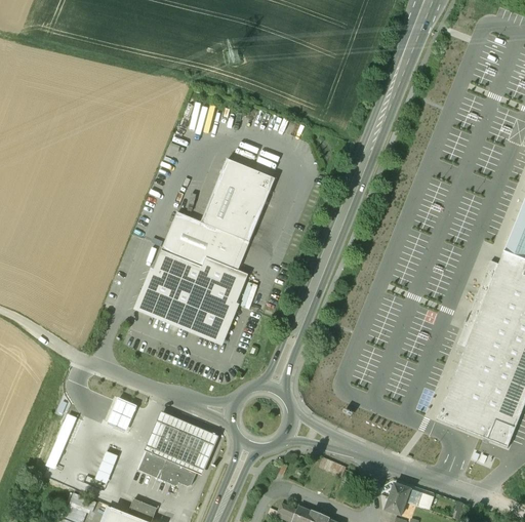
[(201,134),(205,106),(199,106),(196,133),(201,134)]
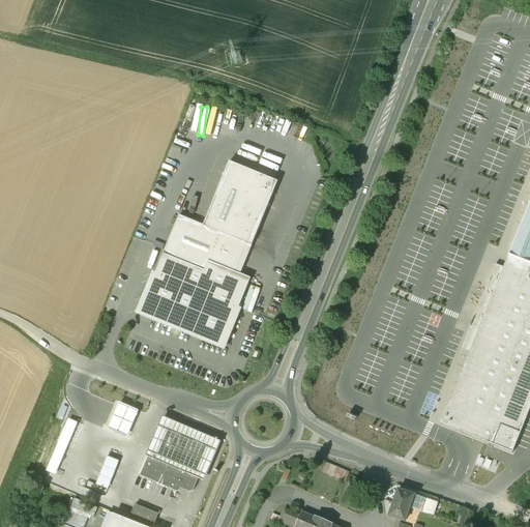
[(229,159),(203,223),(178,212),(155,270),(154,270),(147,287),(145,286),(143,291),(145,292),(138,310),(180,327),(179,329),(180,329),(182,324),(222,341),(236,304),(238,305),(251,275),(240,271),(277,179),(229,159)]
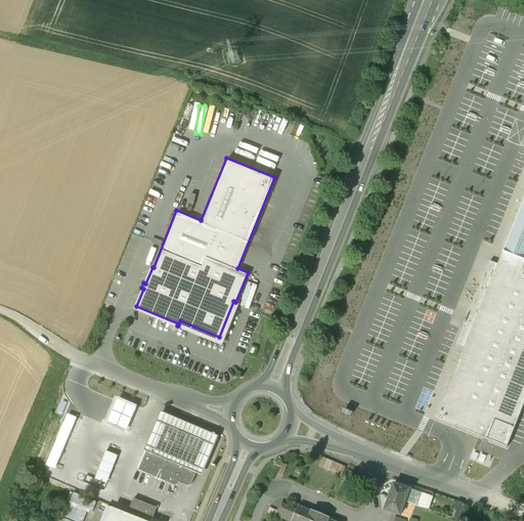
[(523,196),(497,262),(489,259),(455,342),(464,345),(435,417),(507,445),(523,400),(523,196)]
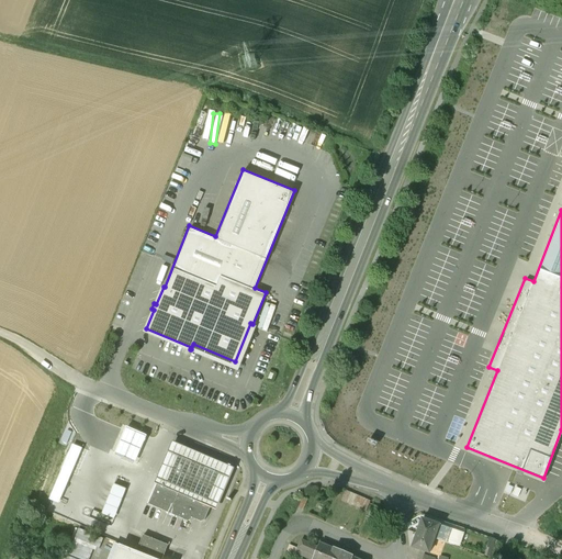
[(234,466),(172,439),(155,481),(157,482),(158,478),(212,501),(210,504),(216,507),(234,466)]
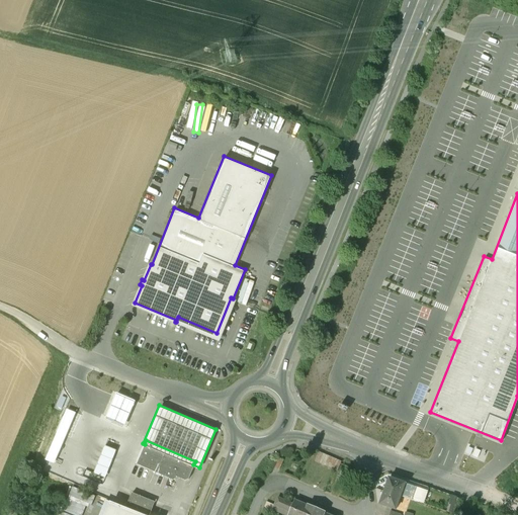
[(195,461),(146,440),(145,444),(137,461),(174,478),(175,477),(176,474),(186,478),(188,477),(195,461)]
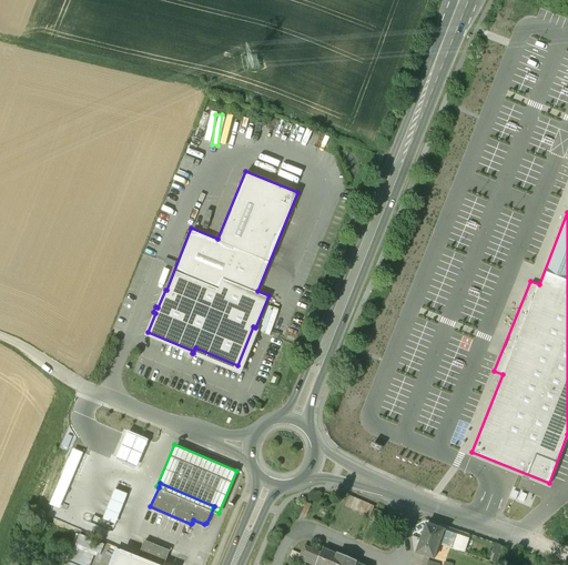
[(374,503),(350,493),(345,503),(369,514),(374,503)]
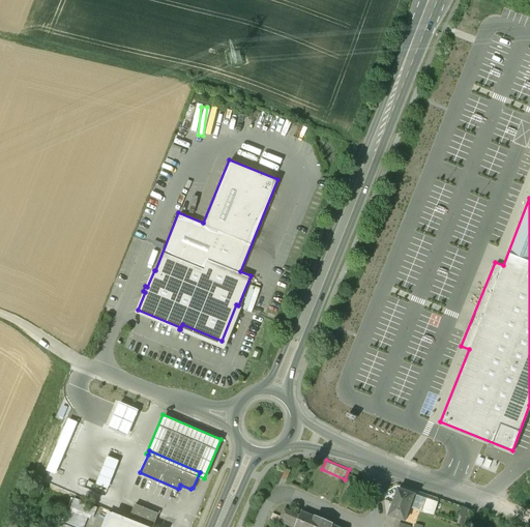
[(425,496),(399,487),(393,500),(409,505),(410,505),(421,508),(425,496)]
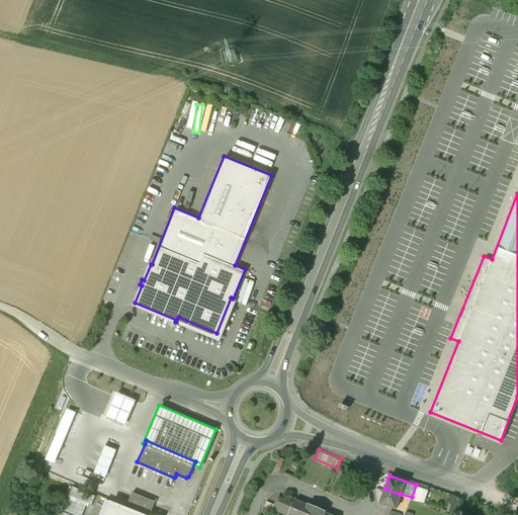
[(83,514),(94,492),(75,483),(59,514),(83,514)]
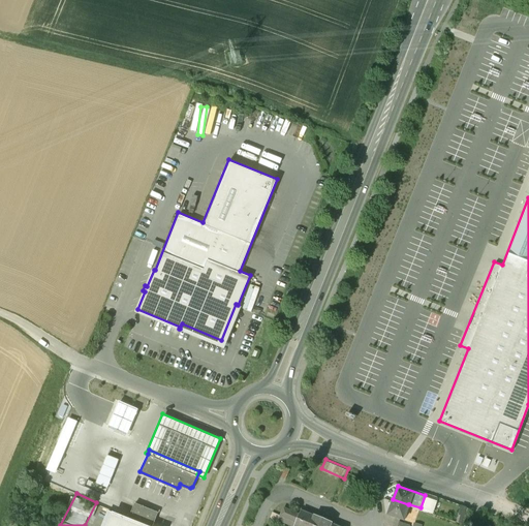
[(408,504),(393,499),(389,513),(404,518),(408,504)]
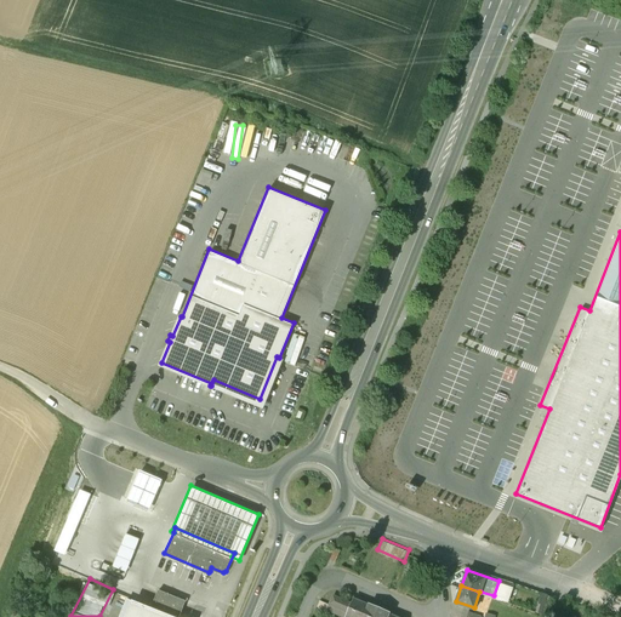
[(186,599),(159,588),(152,605),(178,616),(186,599)]
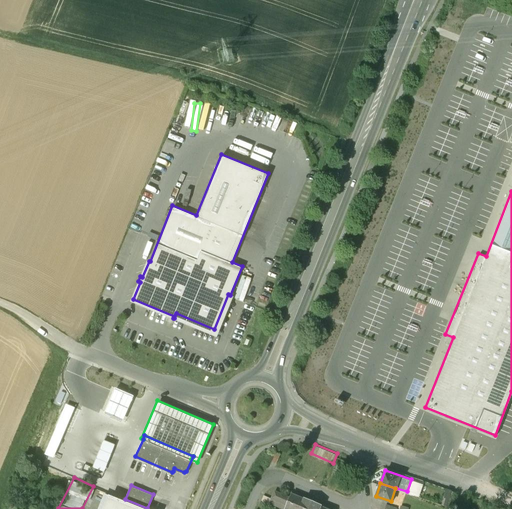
[(304,497),(291,491),(289,495),(274,489),(271,497),(286,503),(284,507),(288,508),(298,508),(304,497)]
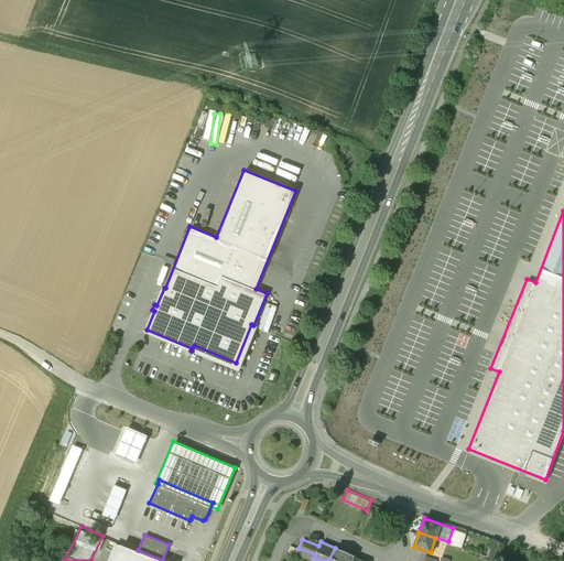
[(162,560),(121,545),(114,560),(162,560)]
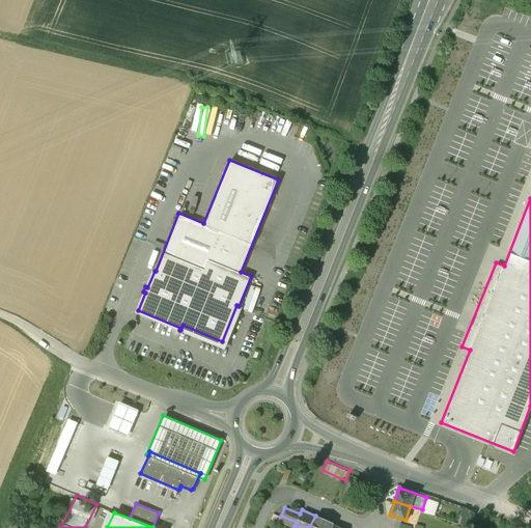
[(333,523),(315,515),(315,516),(309,527),(330,527),(333,523)]
